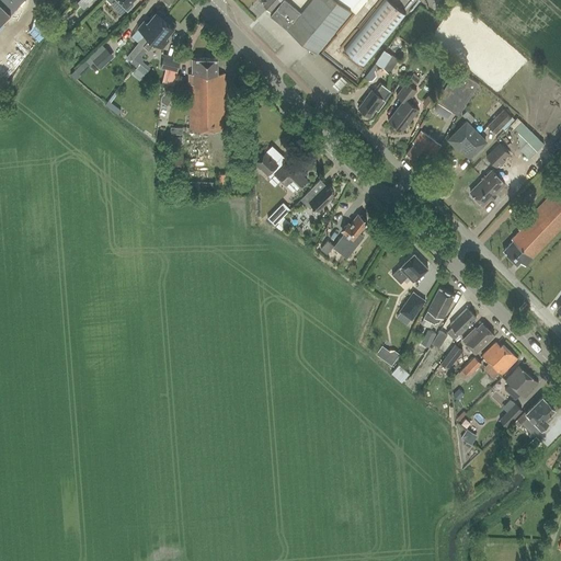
[(0,0),(0,23),(22,0),(0,0)]
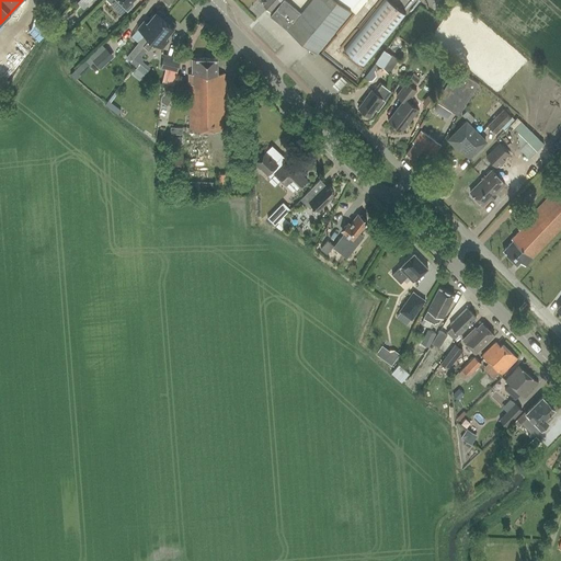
[(133,0),(106,0),(110,3),(113,0),(118,0),(127,9),(133,3),(133,0)]
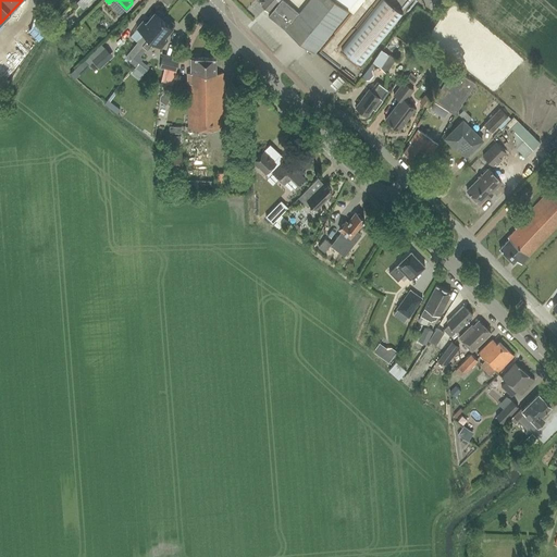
[(268,10),(276,0),(261,0),(261,3),(268,10)]
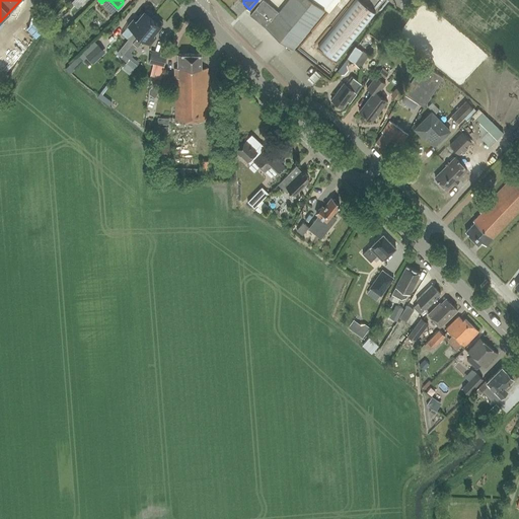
[(260,0),(250,13),(292,48),(324,8),(329,12),(339,0),(260,0)]
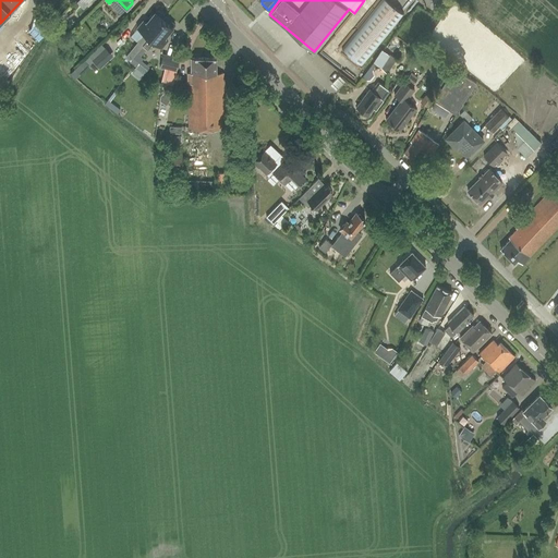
[(363,65),(404,14),(386,0),(381,0),(342,50),(363,65)]
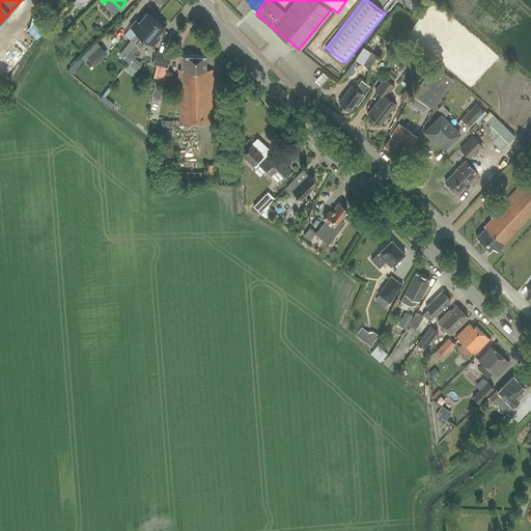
[(136,44),(158,17),(149,9),(139,22),(136,20),(131,27),(137,32),(131,40),(136,44)]
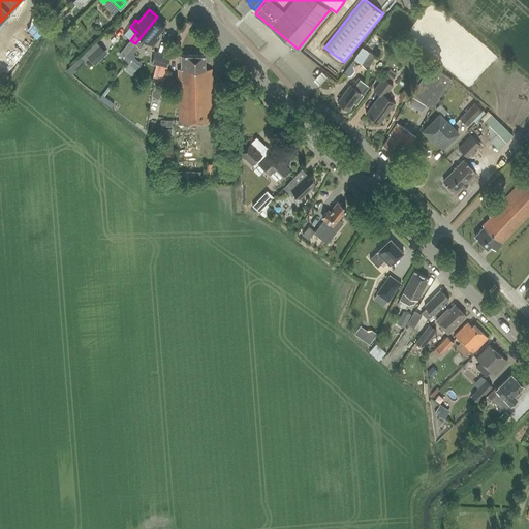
[(38,12),(32,29),(43,33),(50,16),(38,12)]
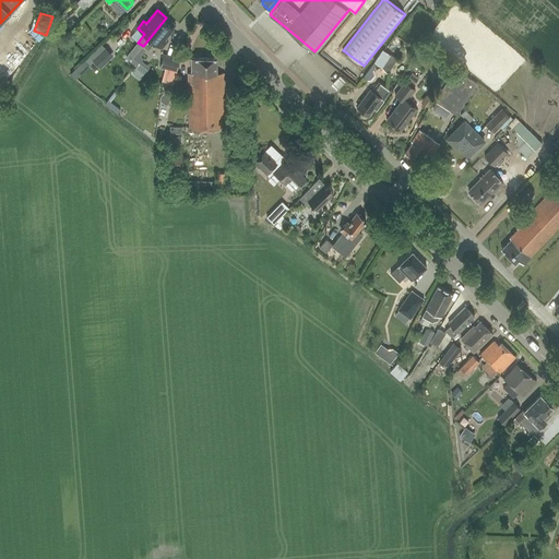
[(166,18),(143,46),(147,50),(155,43),(162,48),(168,40),(165,38),(176,25),(166,18)]
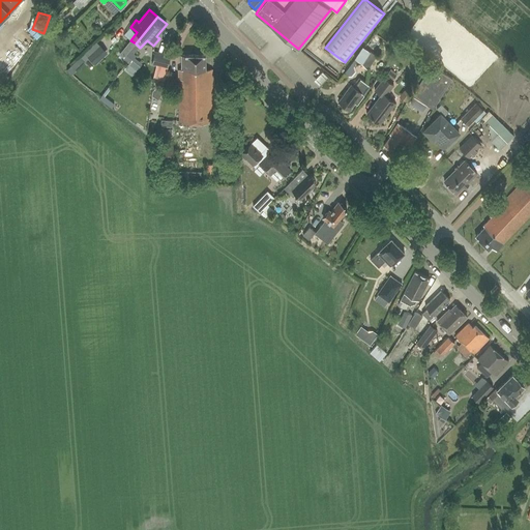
[(85,53),(95,65),(108,54),(96,42),(85,53)]
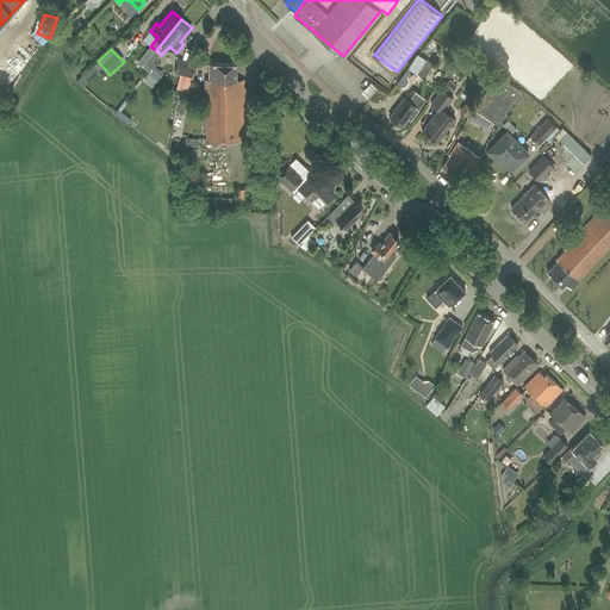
[(408,67),(424,79),(434,64),(417,54),(408,67)]
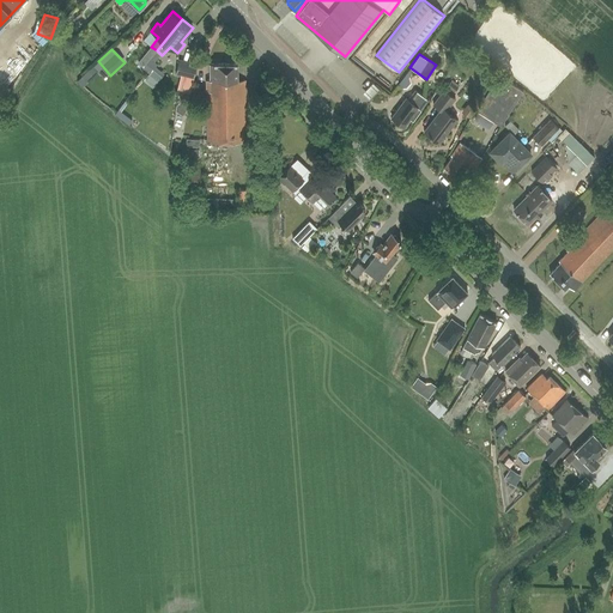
[(151,59),(143,68),(150,74),(157,65),(151,59)]
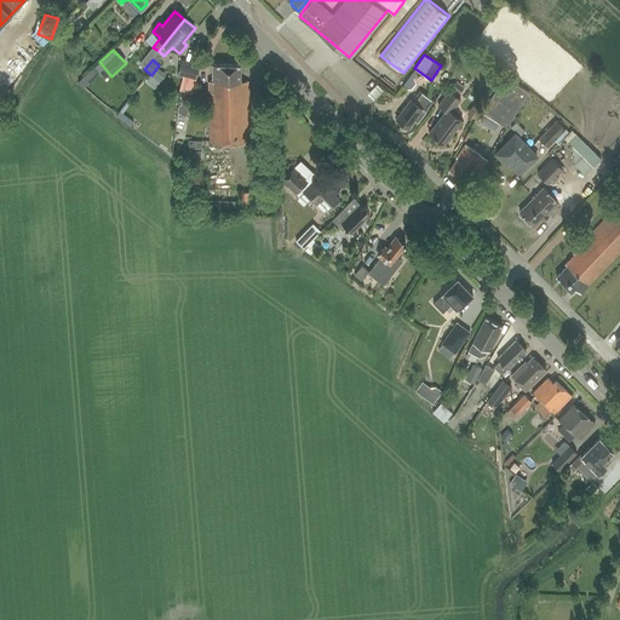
[(200,64),(182,61),(178,76),(184,78),(181,92),(193,96),(194,90),(200,64)]
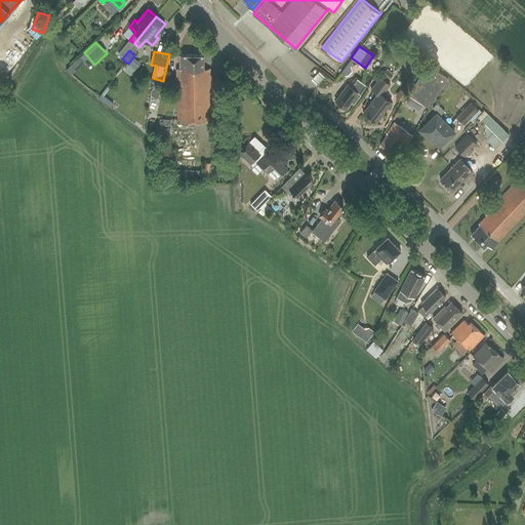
[(177,121),(210,121),(211,121),(210,69),(203,69),(203,55),(179,54),(180,69),(177,69),(177,121)]
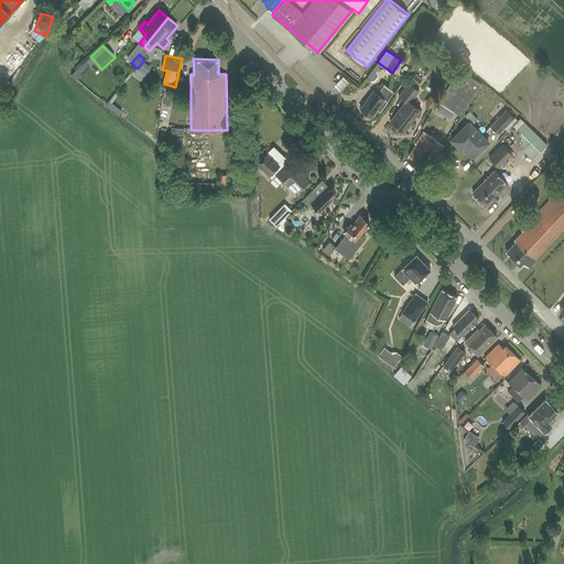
[(458,69),(437,101),(461,116),(481,84),(458,69)]
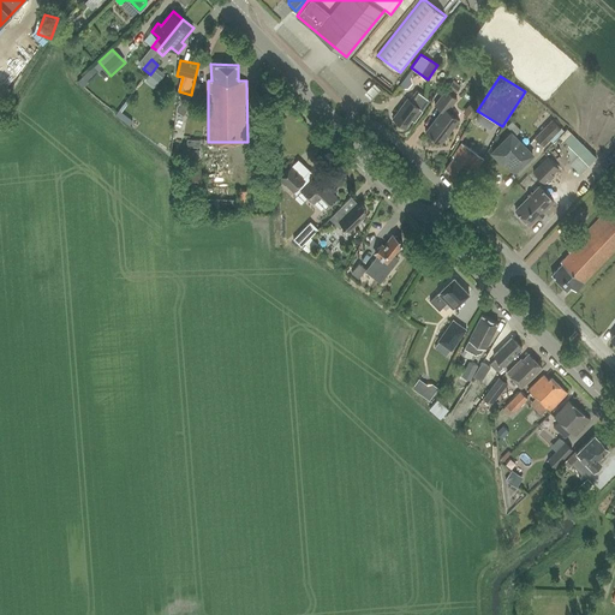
[(422,111),(430,100),(417,90),(410,101),(407,99),(393,118),(406,127),(419,108),(422,111)]
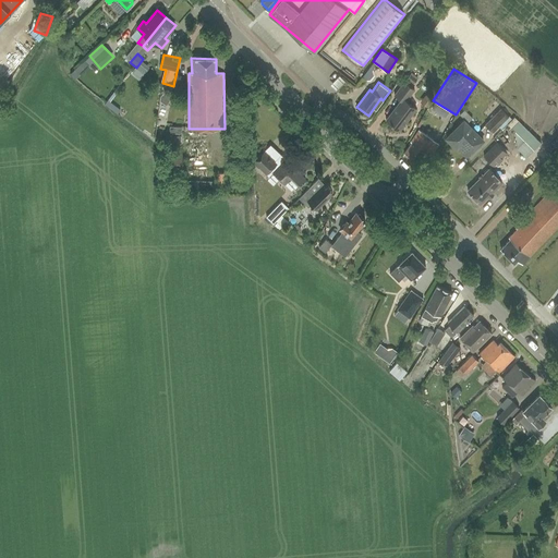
[(386,120),(400,130),(416,109),(407,101),(414,91),(404,83),(395,95),(401,100),(386,120)]
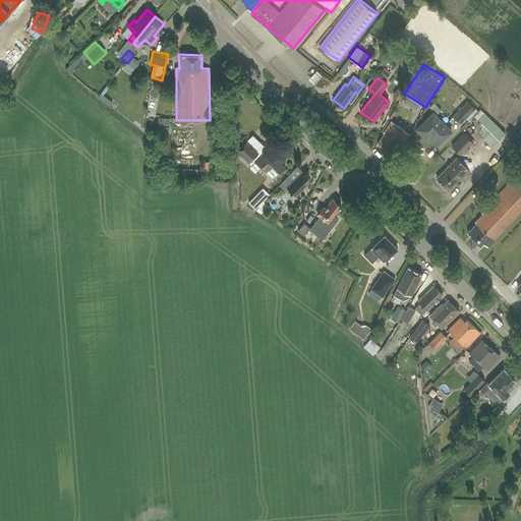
[(155,84),(151,93),(159,97),(163,89),(155,84)]
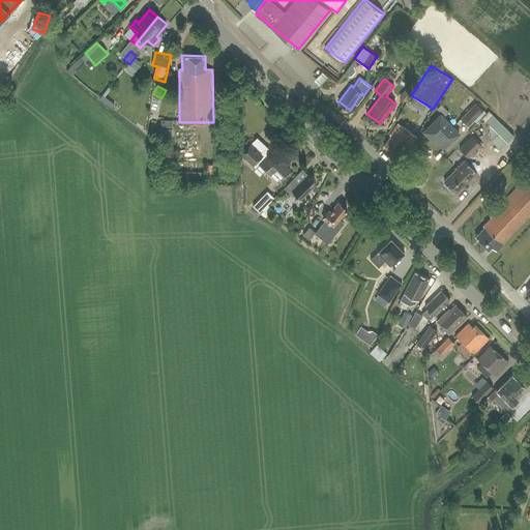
[(475,104),(461,118),(468,125),(482,111),(475,104)]
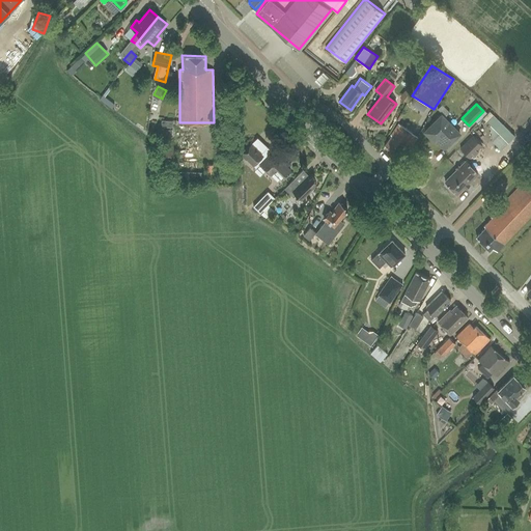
[(450,112),(443,105),(438,110),(446,117),(450,112)]
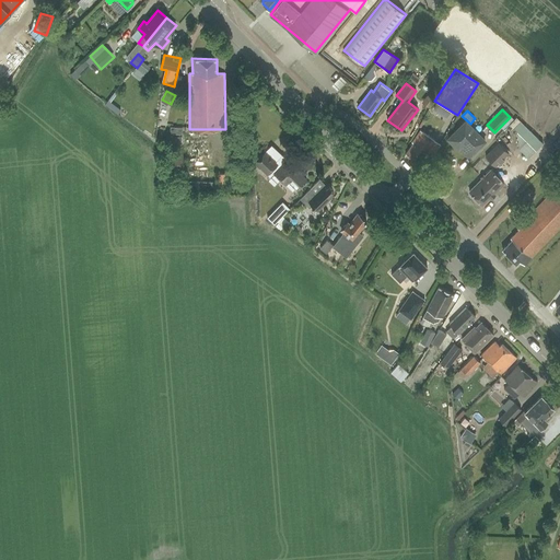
[(471,154),(485,141),(465,121),(447,140),(458,150),(463,144),(471,154)]
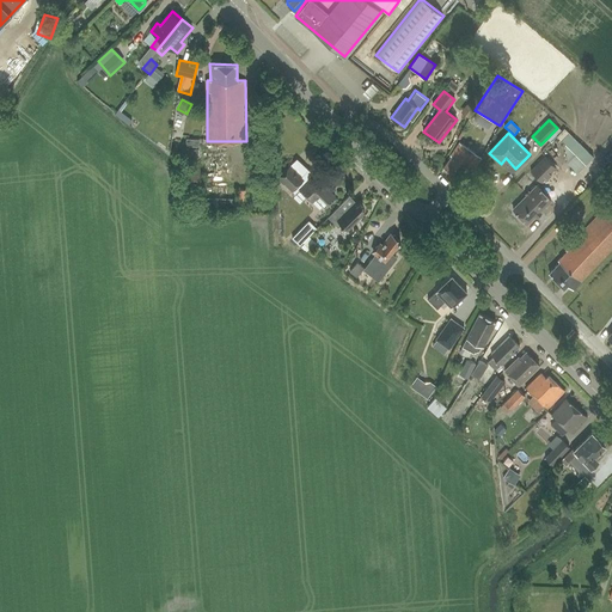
[(444,167),(458,178),(476,153),(459,142),(451,154),(452,155),(444,167)]
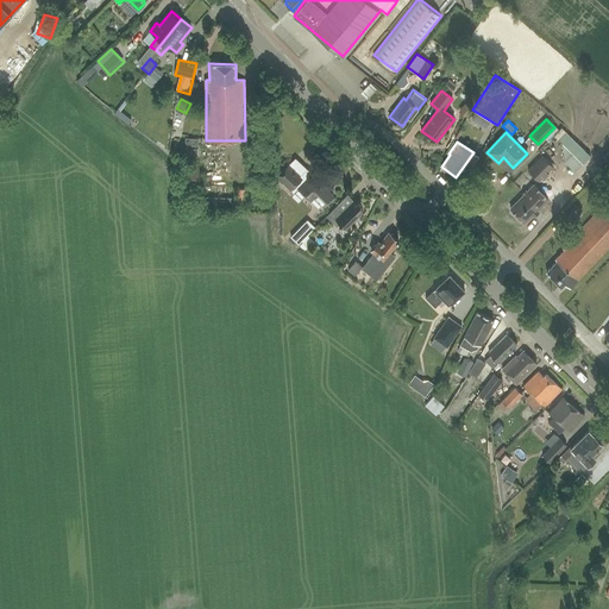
[(578,170),(595,154),(585,143),(567,159),(578,170)]
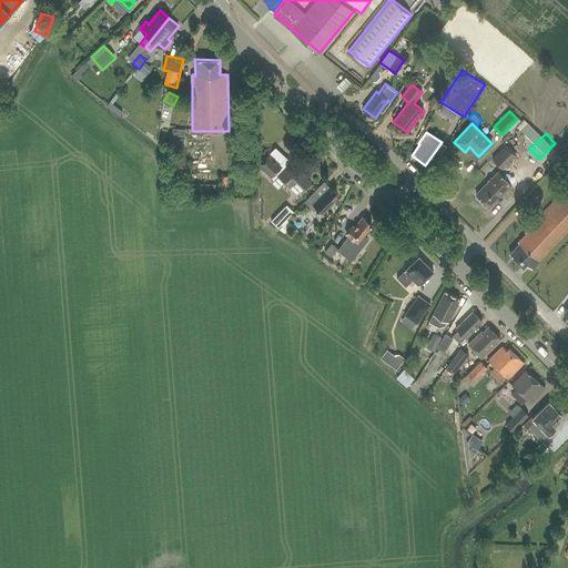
[(503,169),(516,155),(506,144),(492,159),(503,169)]
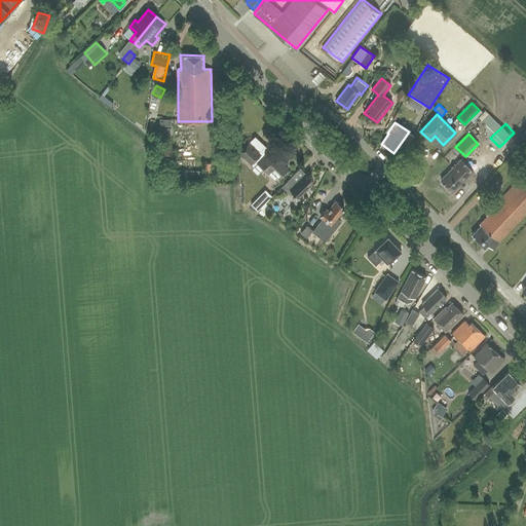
[(259,152),(250,143),(239,153),(245,157),(240,161),(256,177),(264,168),(269,174),(271,172),(278,179),(288,168),(280,161),(285,157),(273,146),(268,151),(264,147),(259,152)]
